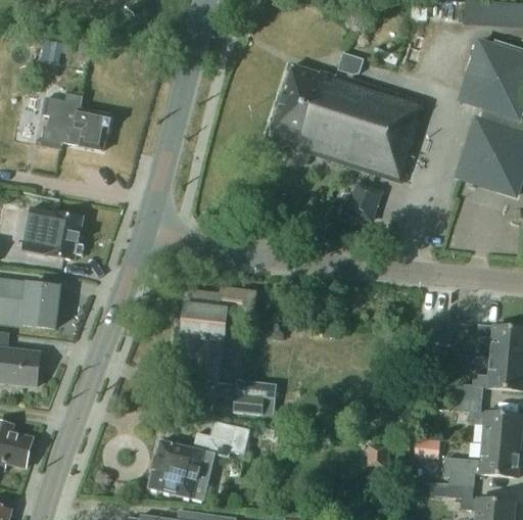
[(522,51),(477,37),(457,101),(483,109),(481,116),(474,114),(454,178),(518,199),(522,182),(522,51)]
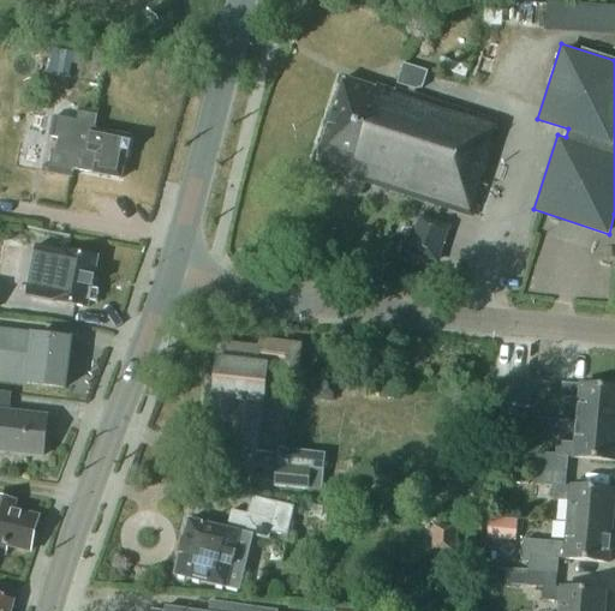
[(428,69),(402,60),(396,82),(415,88),(423,85),(428,69)]
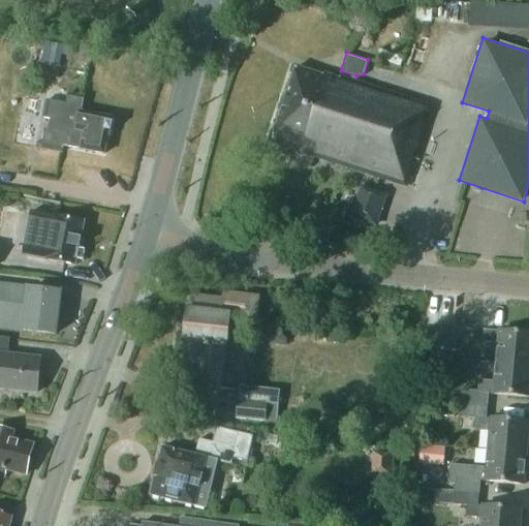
[(322,74),(297,65),(272,141),(404,185),(425,123),(421,121),(427,102),(342,74),(341,76),(323,71),(322,74)]
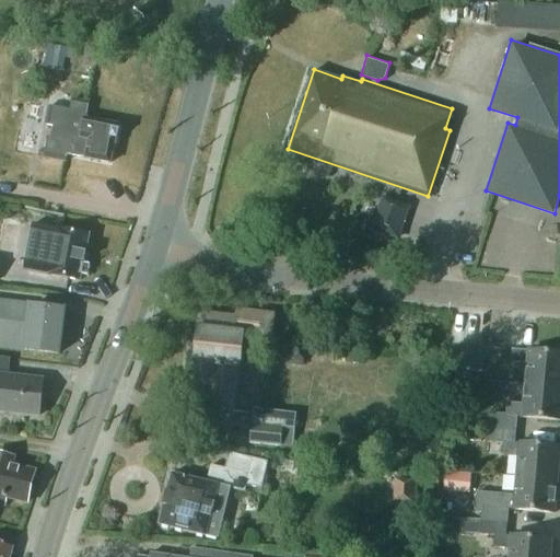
[(49,132),(46,153),(67,158),(68,151),(111,159),(114,141),(117,141),(120,120),(89,115),(92,99),(74,95),(72,106),(51,102),(48,120),(56,123),(54,134),(49,132)]
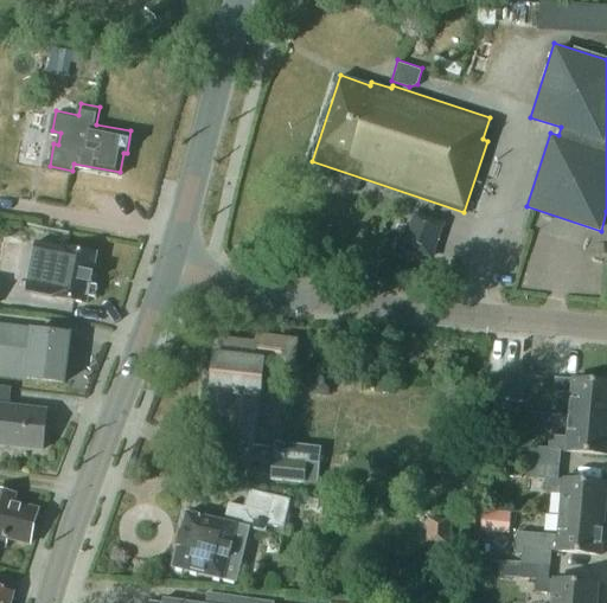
[(430,255),(441,222),(415,212),(403,247),(404,247),(402,254),(420,260),(422,252),(430,255)]
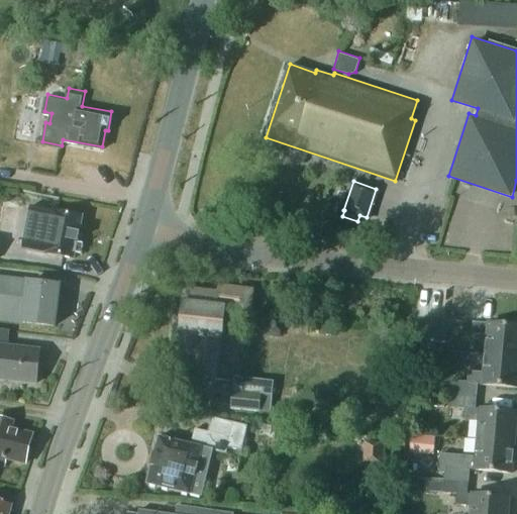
[(43,206),(35,246),(75,254),(83,214),(43,206)]
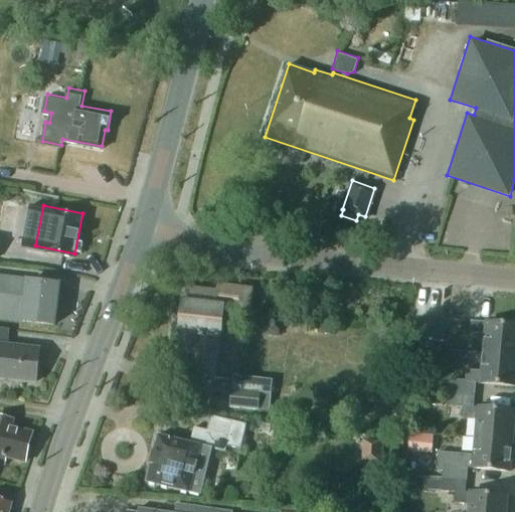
[(53,321),(57,281),(0,274),(0,318),(24,321),(25,318),(53,321)]
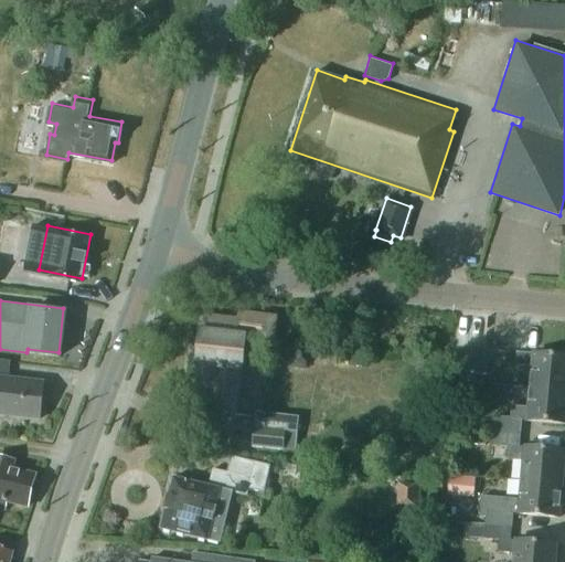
[(206,412),(234,415),(243,339),(269,342),(272,320),(237,316),(236,324),(203,320),(196,381),(210,382),(206,412)]
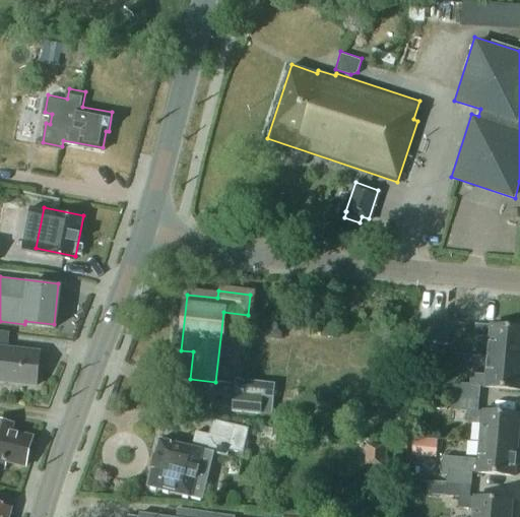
[(437,348),(440,318),(428,317),(425,346),(437,348)]
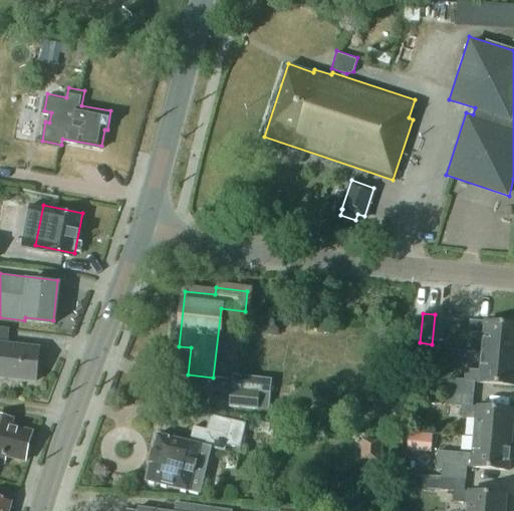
[(483,332),(482,350),(513,352),(513,322),(470,319),(469,331),(483,332)]
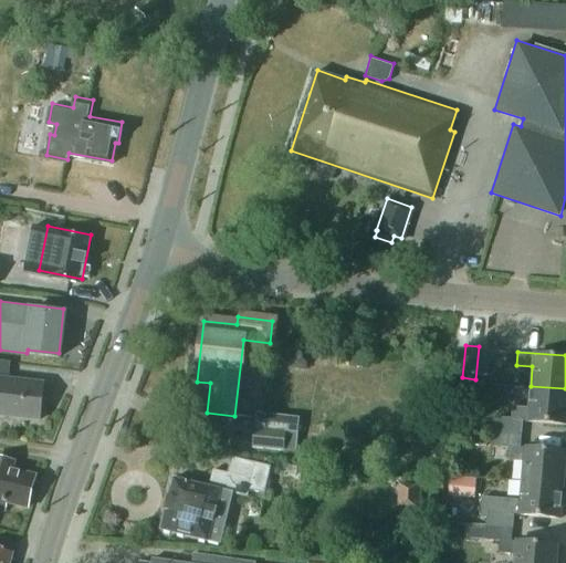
[(0,358),(0,415),(40,419),(43,379),(9,376),(11,360),(0,358)]
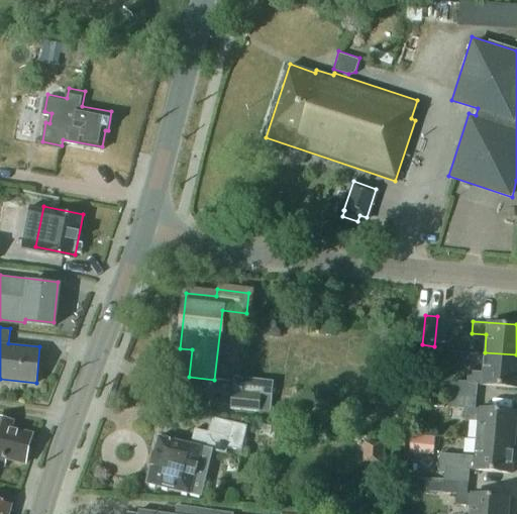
[(516,385),(516,354),(485,352),(483,370),(469,369),(468,380),(453,379),(452,392),(477,394),(478,382),(516,385)]
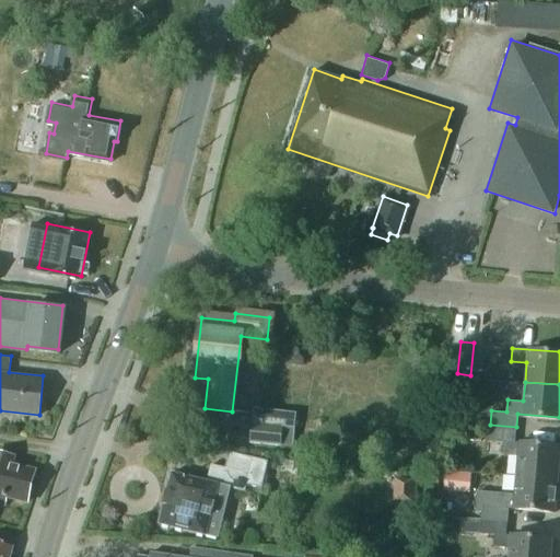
[(252,417),(249,440),(292,444),(294,421),(252,417)]
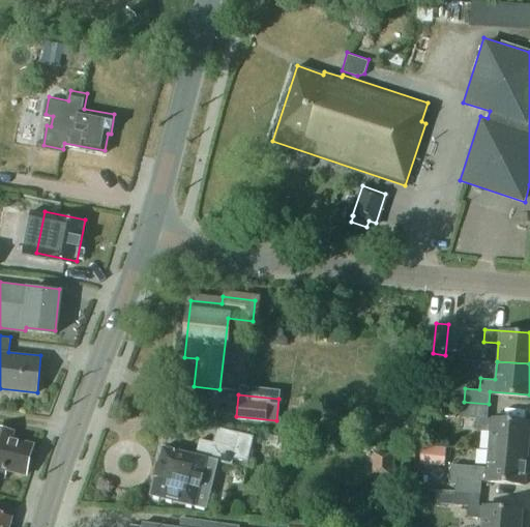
[(491,430),(489,448),(528,451),(529,427),(529,420),(487,416),(489,404),(464,402),(463,414),(477,415),(475,429),(491,430)]
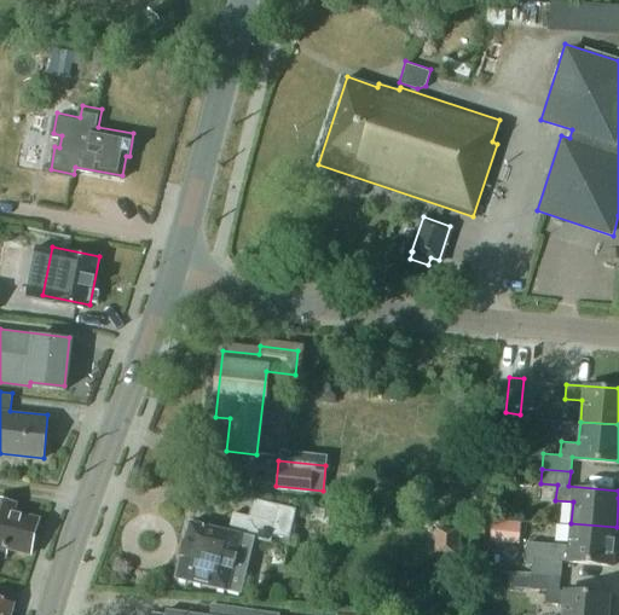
[(0,552),(6,555),(10,545),(28,550),(38,515),(13,509),(16,500),(0,495),(0,552)]
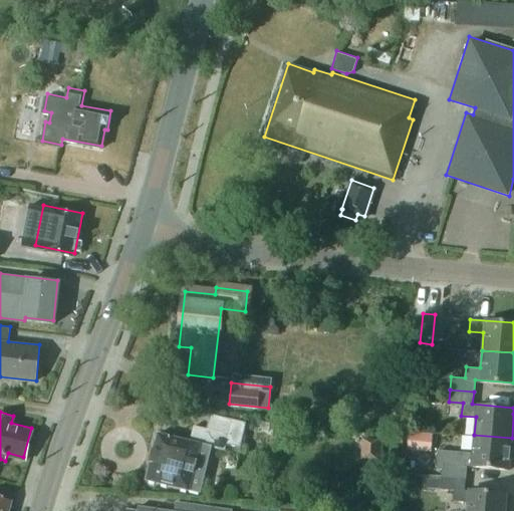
[(227,440),(226,442),(240,446),(245,421),(232,418),(229,433),(227,440)]
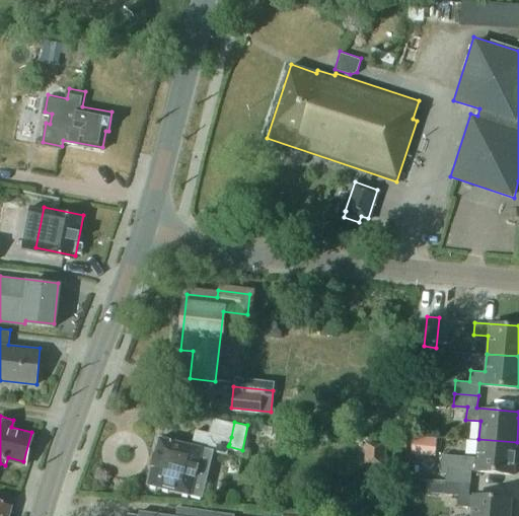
[(197,475),(203,447),(227,453),(231,437),(196,429),(193,445),(158,437),(148,483),(193,494),(203,496),(208,477),(197,475)]
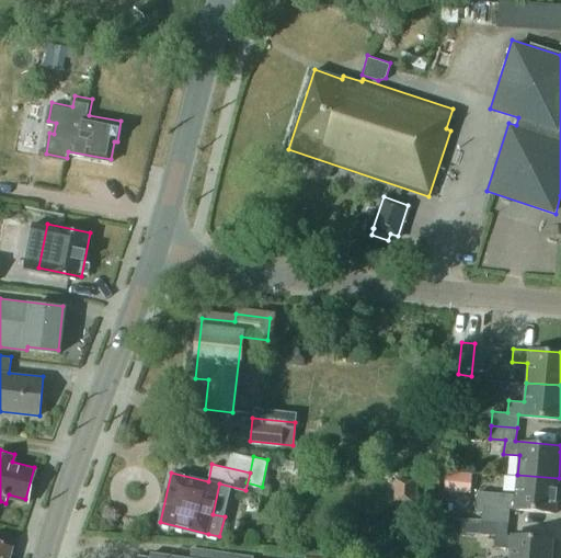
[(446,470),(444,489),(459,490),(460,471),(446,470)]
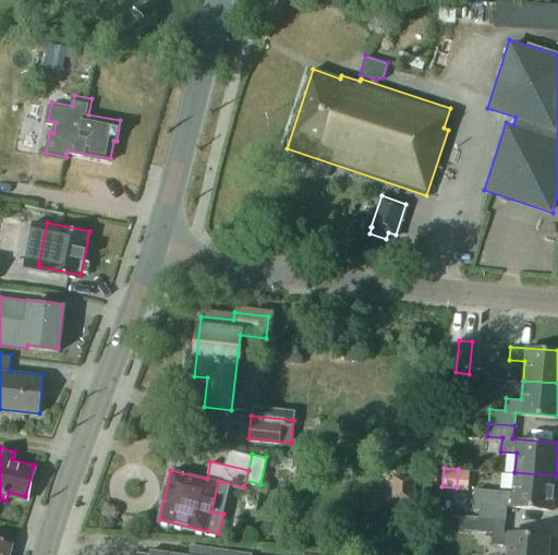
[(481,508),(481,516),(506,518),(507,505),(553,509),(556,475),(514,472),(513,491),(475,486),(473,508),(481,508)]
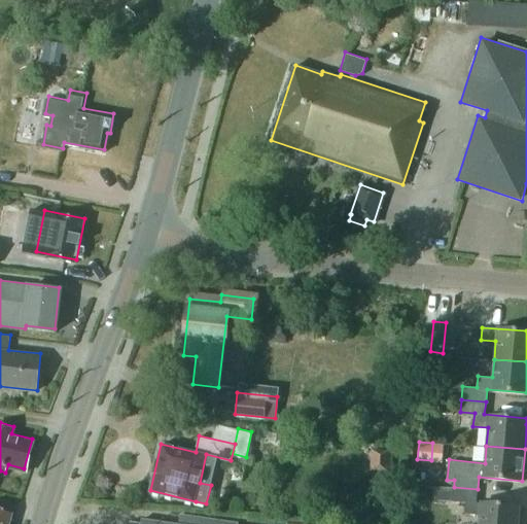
[(372,448),(371,456),(389,458),(390,449),(372,448)]
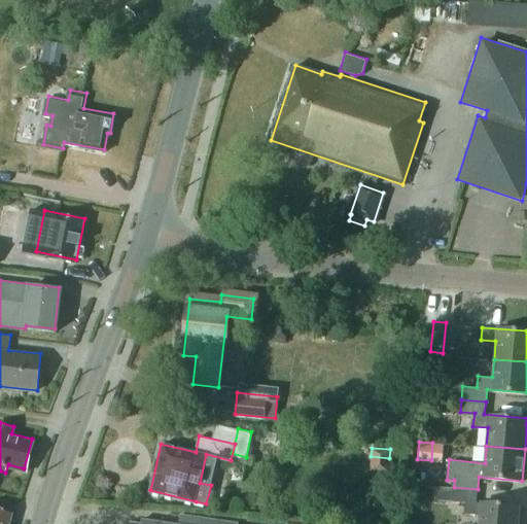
[(478,489),(454,487),(435,485),(434,498),(452,499),(466,500),(465,513),(480,515),(478,523),(518,523),(520,505),(477,501),(478,489)]
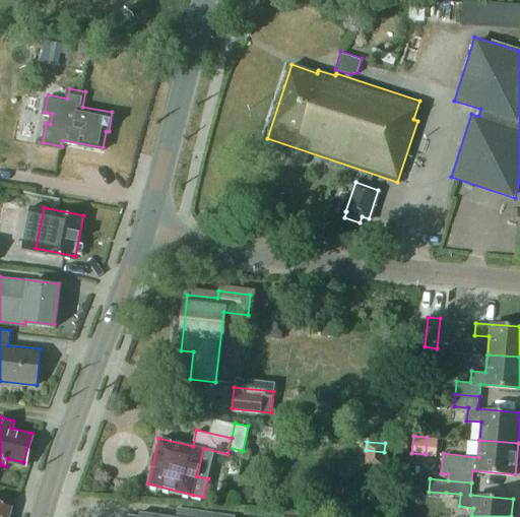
[(0,503),(0,516),(7,516),(10,506),(0,503)]
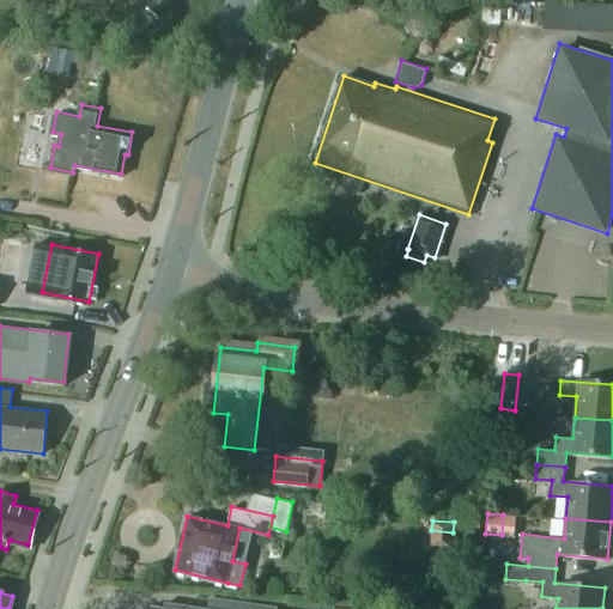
[(275,608),(277,604),(208,595),(207,607),(164,601),(162,608),(275,608)]
